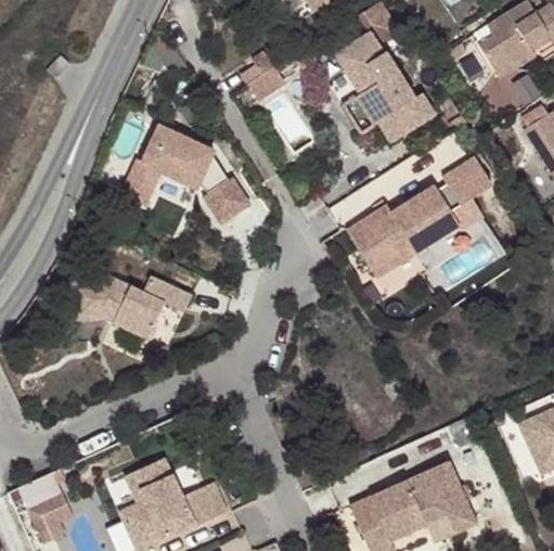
[(307,0),(313,11),(330,0),(307,0)]
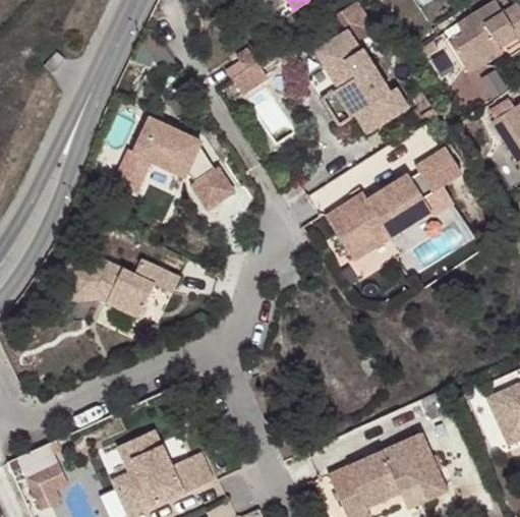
[(502,11),(495,0),(456,23),(464,34),(446,45),(464,73),(519,41),(519,12),(515,4),(502,11)]
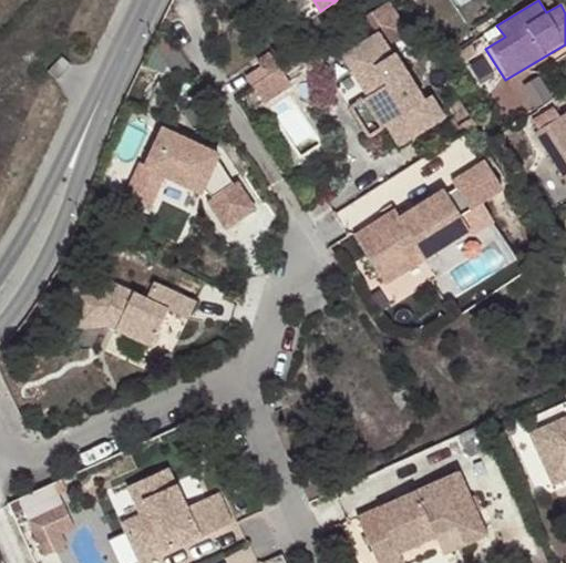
[(378,31),(341,53),(358,81),(368,75),(377,88),(376,89),(395,118),(393,119),(405,139),(444,115),(430,93),(423,98),(393,51),(391,52),(378,31)]
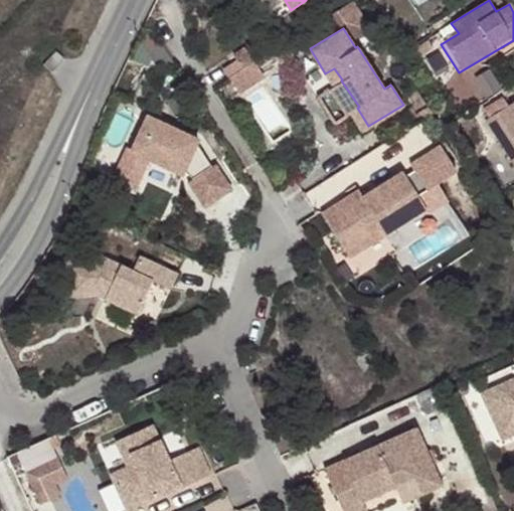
[(246,62),(228,74),(237,90),(257,78),(246,62)]
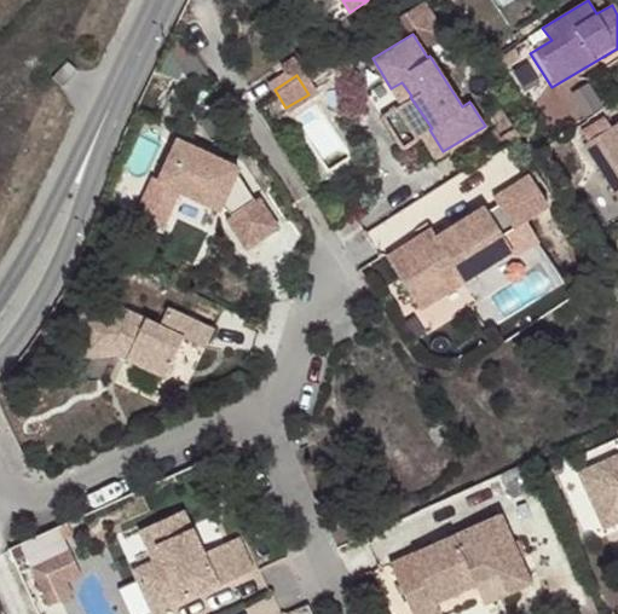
[(402,82),(391,88),(400,103),(410,97),(411,96),(402,82)]
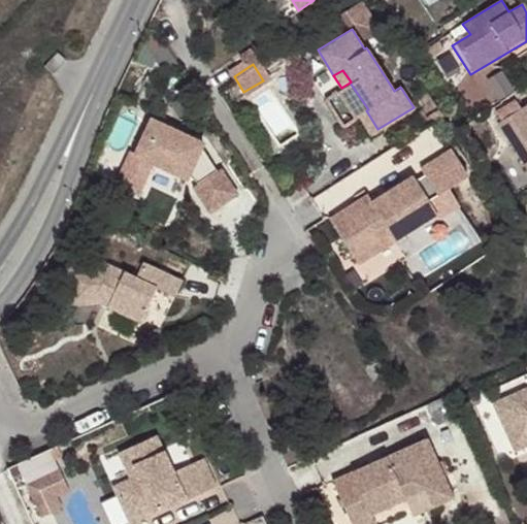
[(337,90),(355,118),(360,115),(366,110),(368,109),(350,83),(341,88),(337,90)]
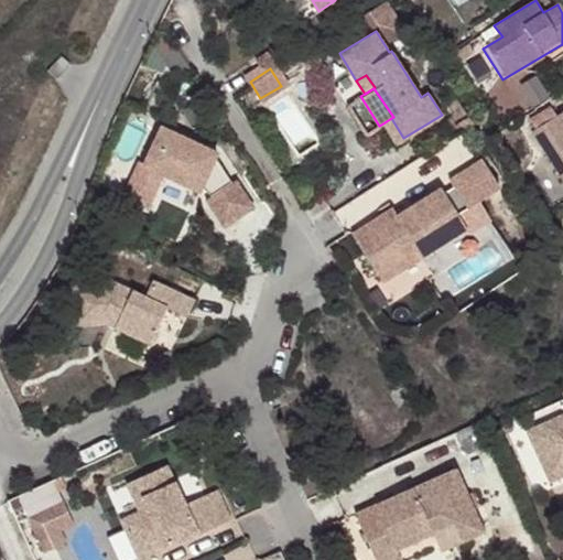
[(562,111),(528,132),(556,182),(562,178),(562,111)]
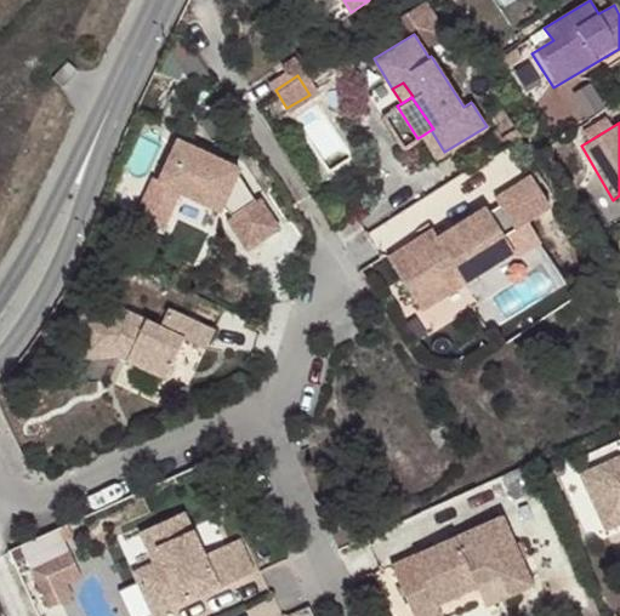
[(431,130),(424,135),(437,157),(444,152),(431,130)]
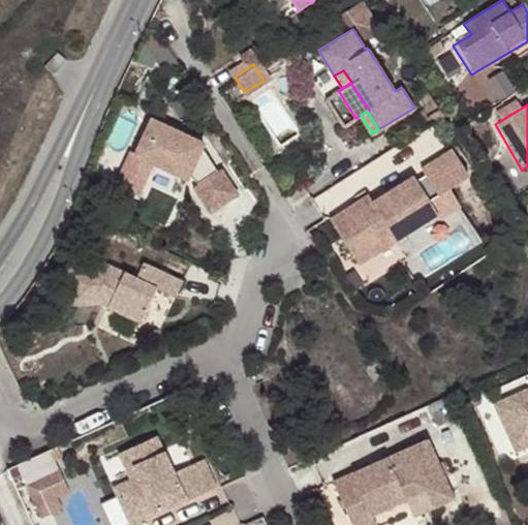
[(151,118),(133,154),(186,178),(188,174),(202,146),(204,143),(151,118)]
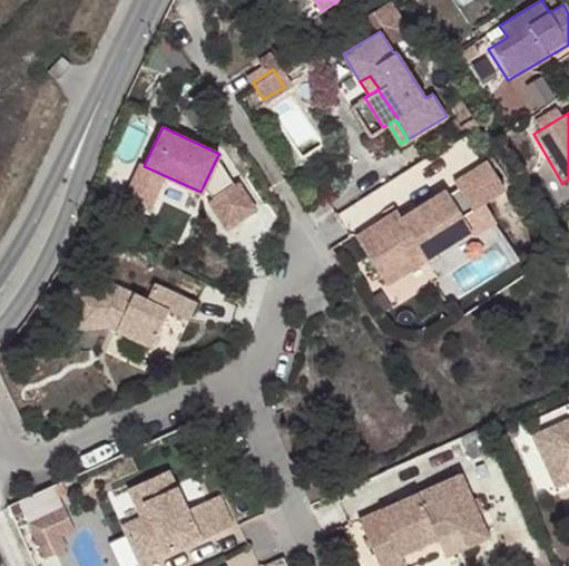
[(217,157),(203,187),(214,197),(235,184),(217,157)]
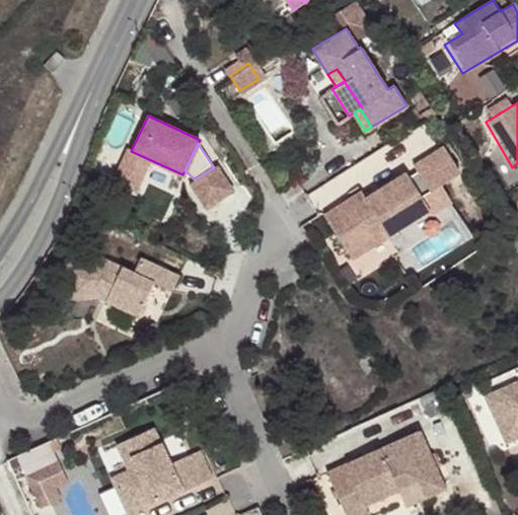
[(195,179),(190,182),(206,208),(234,190),(217,165),(214,167),(195,179)]
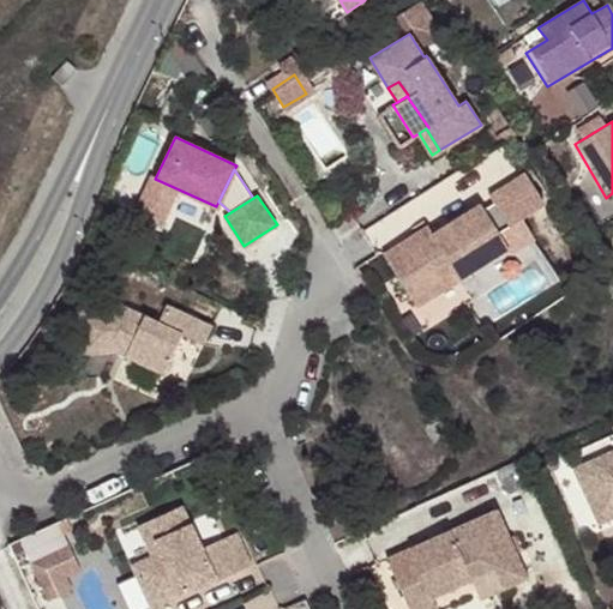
[(420,229),(383,253),(413,300),(455,272),(458,278),(508,246),(480,204),(432,233),(426,237),(420,229)]
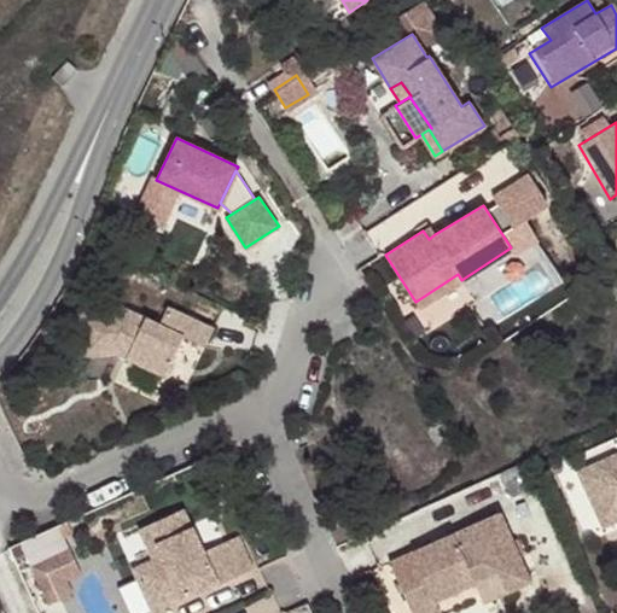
[(430,227),(423,231),(429,239),(435,234),(430,227)]
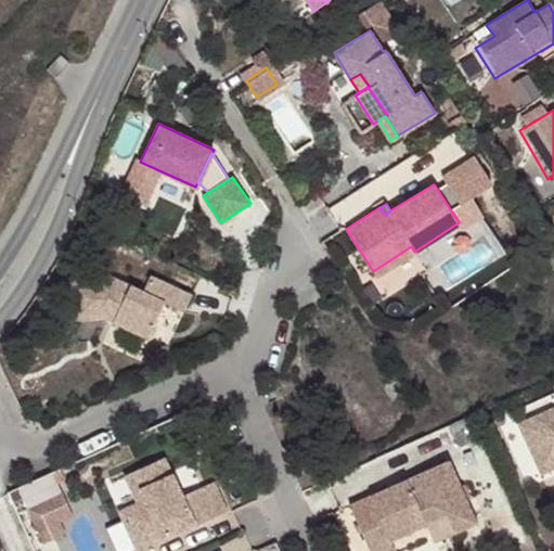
[(411,246),(373,271),(376,276),(414,252),(411,246)]
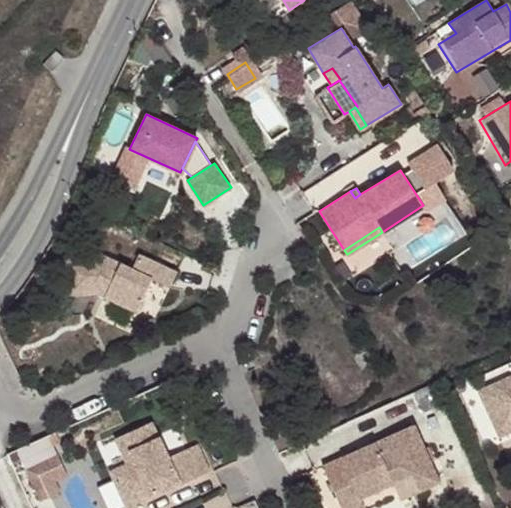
[(177,271),(138,252),(131,267),(103,254),(64,258),(68,296),(96,292),(136,311),(151,277),(170,286),(177,271)]
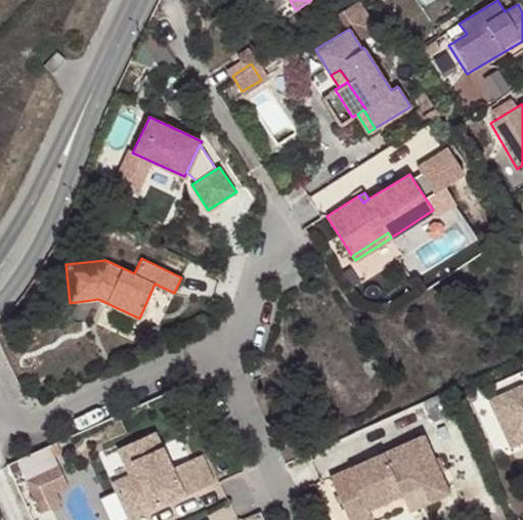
[(522,383),(489,399),(509,440),(522,434),(522,383)]
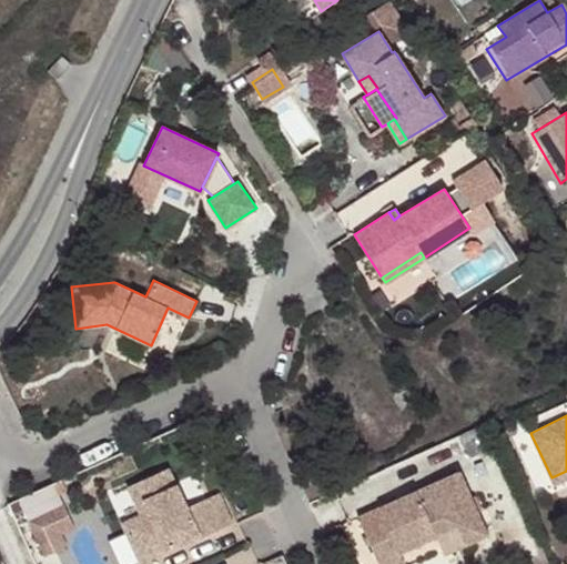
[(169,466),(125,485),(139,513),(119,522),(138,561),(231,520),(219,491),(186,505),(169,466)]
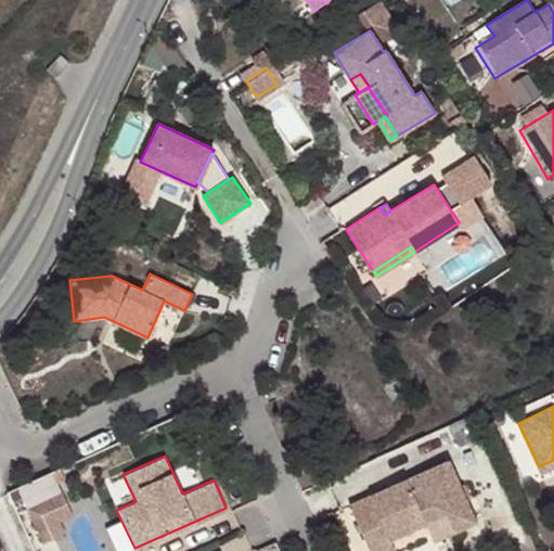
[(553,460),(539,466),(541,473),(553,466),(553,460)]
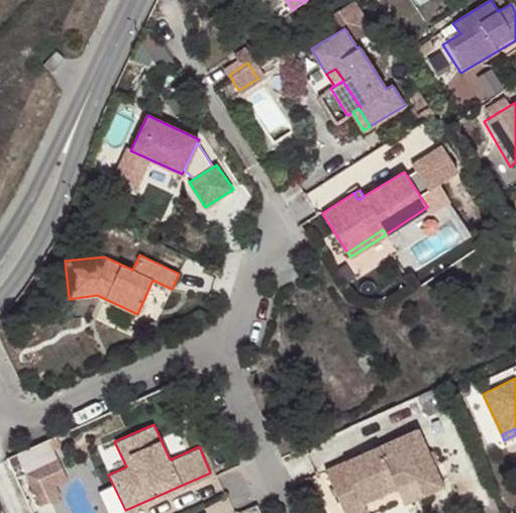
[(417,429),(326,469),(340,501),(358,492),(364,501),(416,478),(424,494),(442,485),(417,429)]
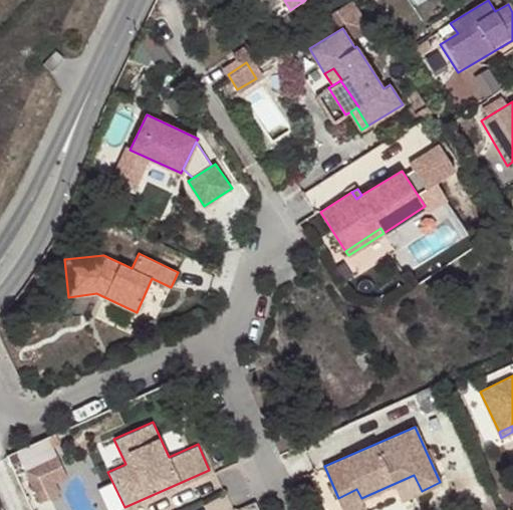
[(61,464),(38,475),(49,498),(61,492),(56,482),(53,475),(64,470),(61,464)]
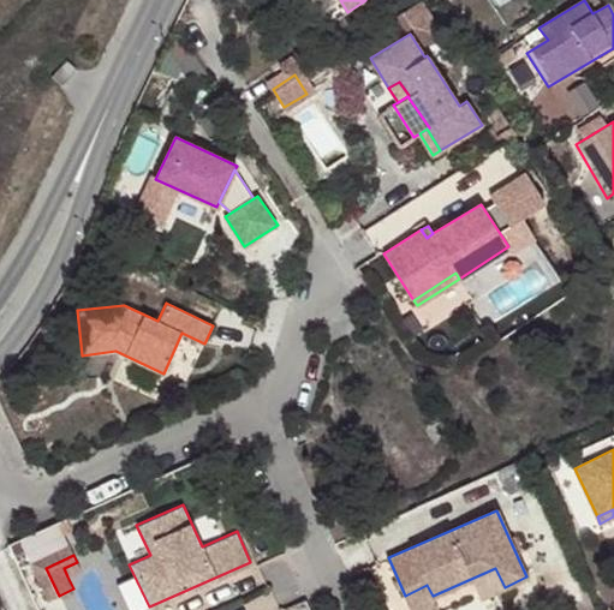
[(77,562),(64,568),(67,576),(81,569),(77,562)]
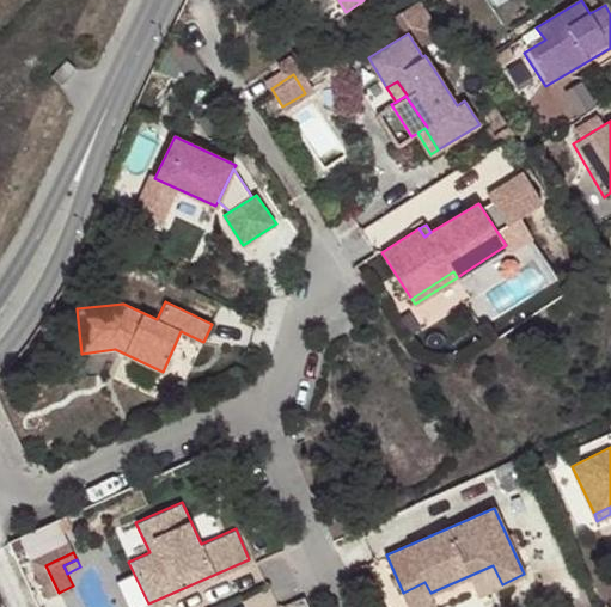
[(403,593),(409,606),(431,606),(435,606),(431,593),(425,582),(403,593)]
